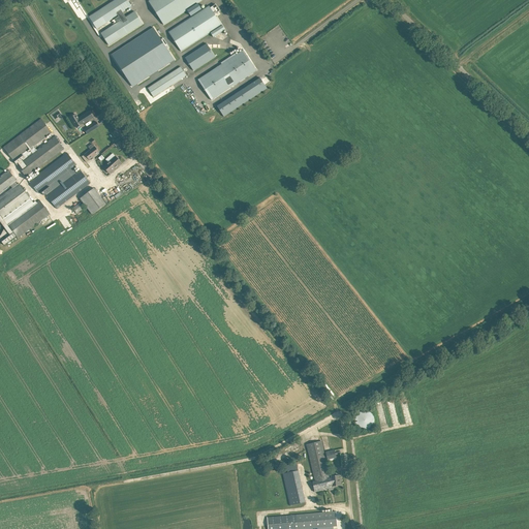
[(116,0),(89,18),(97,29),(118,16),(121,21),(101,33),(109,45),(143,24),(134,11),(126,18),(122,12),(131,6),(127,0),(116,0)]
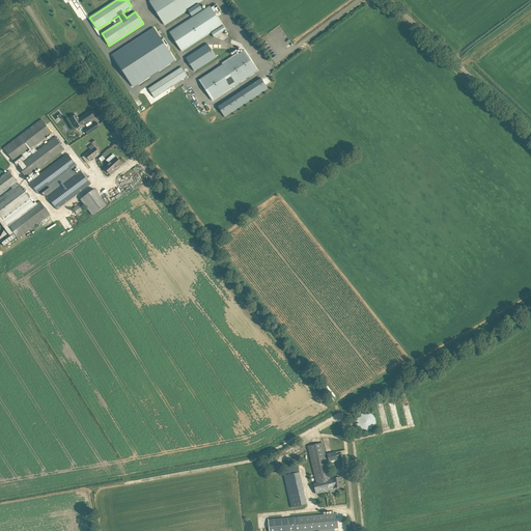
[(150,0),(148,1),(165,25),(188,10),(198,3),(202,1),(202,0),(150,0)]
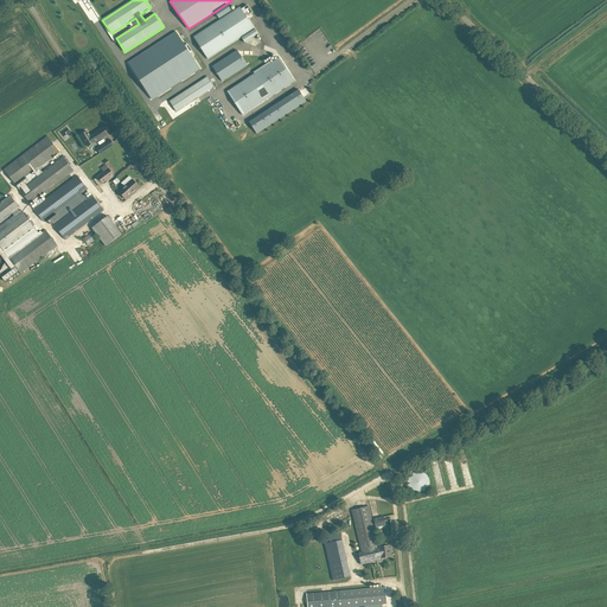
[(227,4),(215,12),(219,19),(231,11),(227,4)]
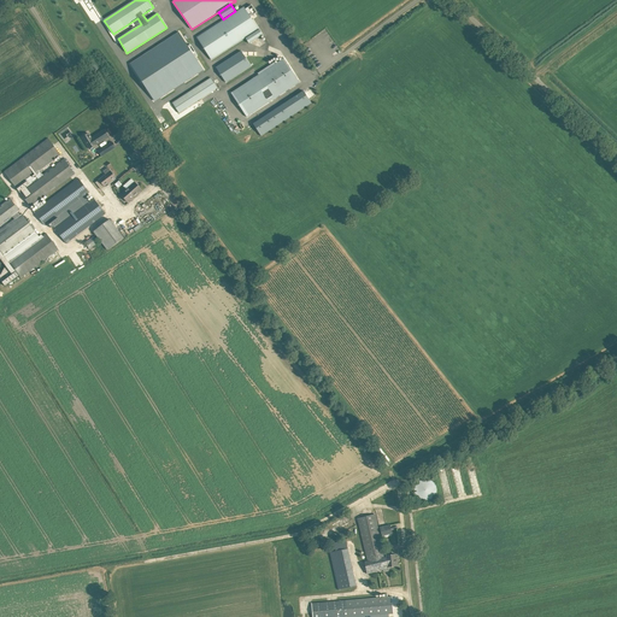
[(244,7),(197,37),(211,60),(258,29),(250,17),(253,15),(248,7),(246,10),(244,7)]
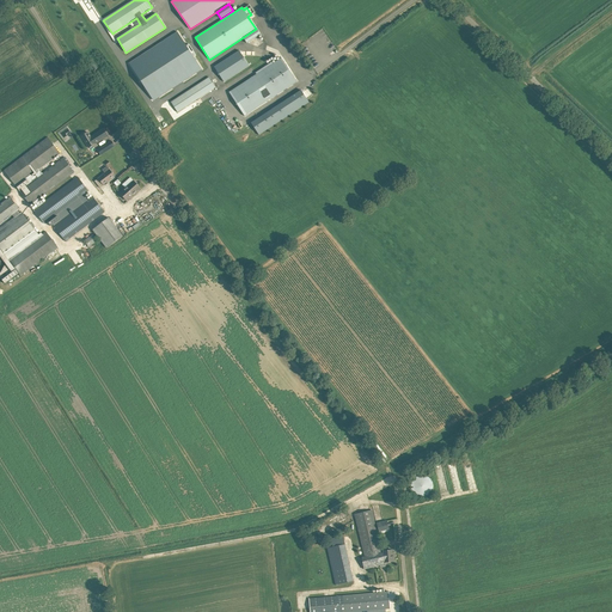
[(244,38),(246,43),(261,35),(257,29),(244,38)]
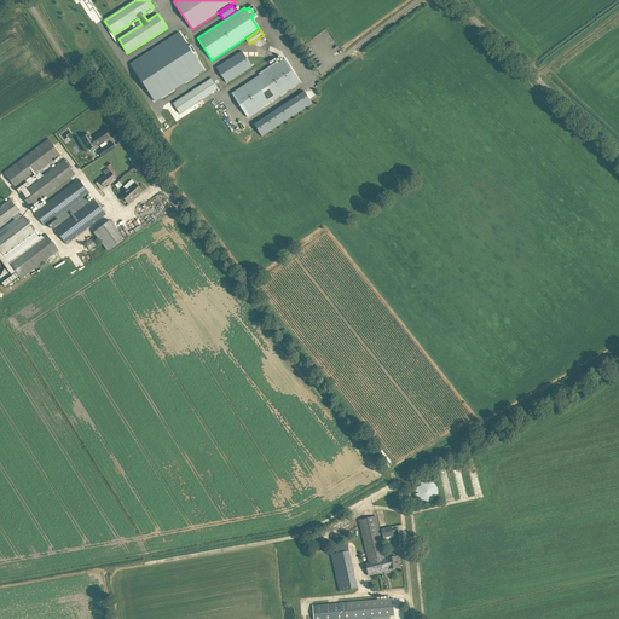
[(179,33),(131,64),(155,100),(158,98),(160,99),(175,88),(175,87),(183,82),(184,84),(200,73),(200,71),(203,69),(195,57),(197,55),(191,45),(189,46),(179,33)]
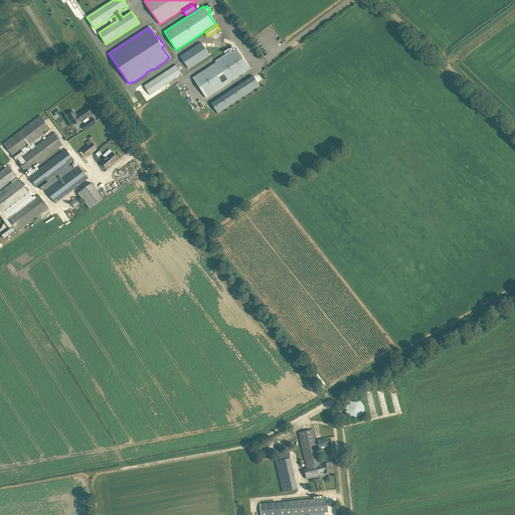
[(201,42),(180,56),(189,69),(209,55),(201,42)]
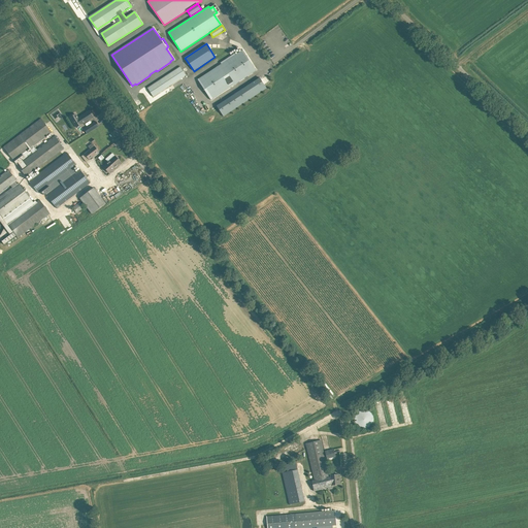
[(222,64),(198,79),(211,100),(256,70),(242,51),(235,55),(234,54),(221,63),(222,64)]
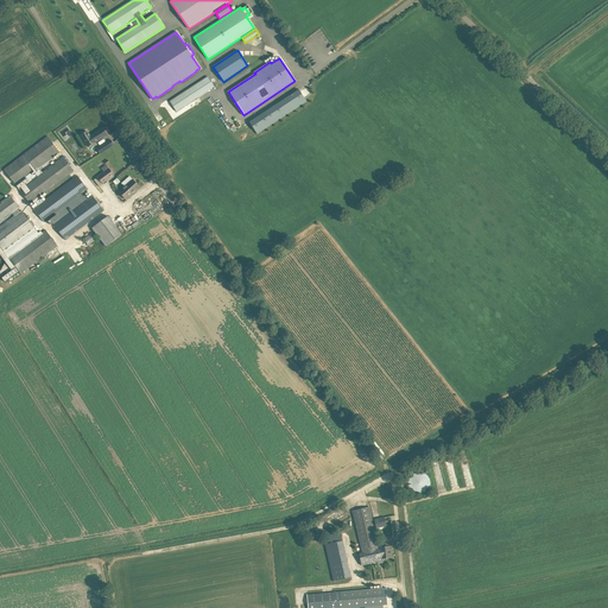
[(208,76),(170,102),(176,112),(215,87),(213,83),(216,81),(214,77),(210,80),(208,76)]
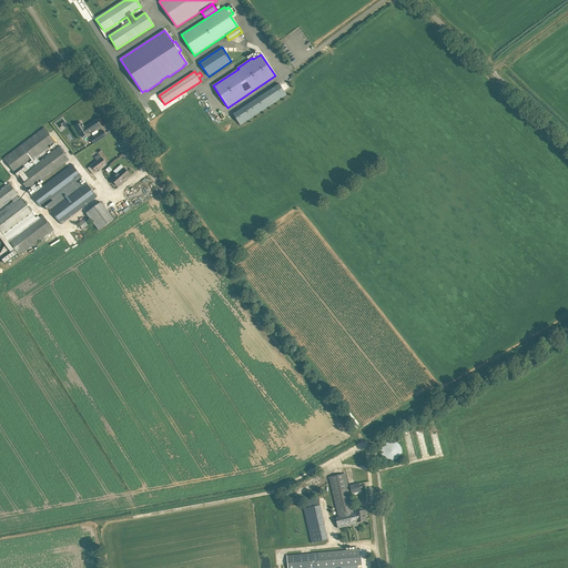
[(280,84),(233,114),(241,127),(287,95),(280,84)]
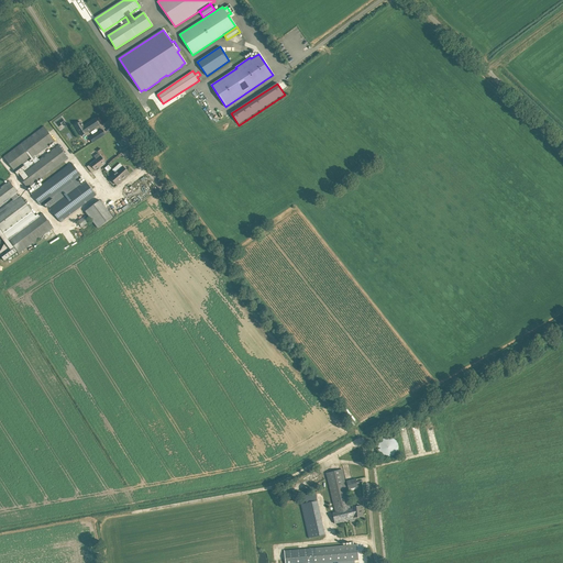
[(75,125),(81,136),(99,125),(96,119),(84,127),(80,122),(79,123),(78,122),(76,123),(76,124),(75,125)]
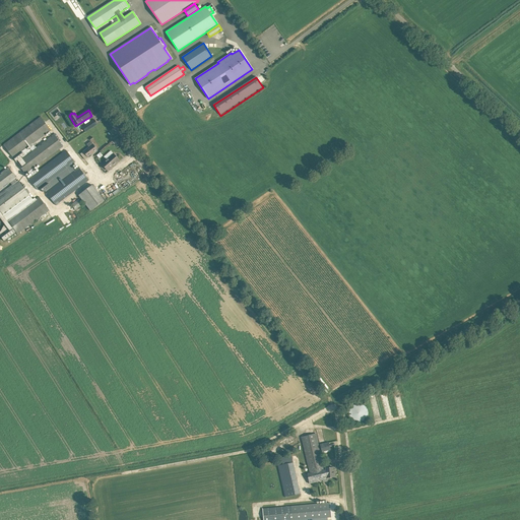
[(4,145),(14,158),(29,147),(33,151),(17,163),(25,175),(29,172),(33,176),(29,179),(38,190),(75,163),(66,150),(37,173),(34,169),(63,146),(54,134),(37,147),(34,143),(51,130),(41,117),(4,145)]
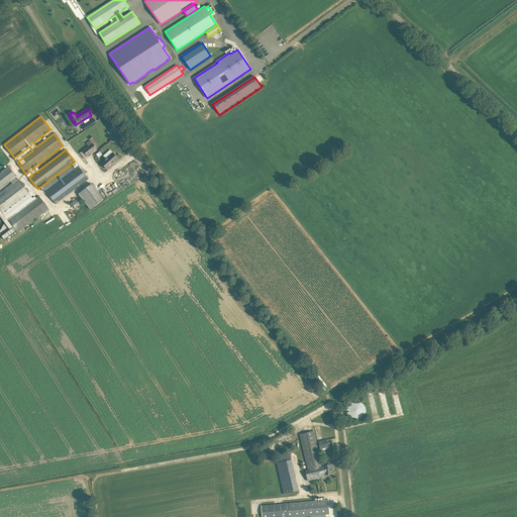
[(83,127),(85,131),(97,123),(94,119),(90,122),(83,127)]
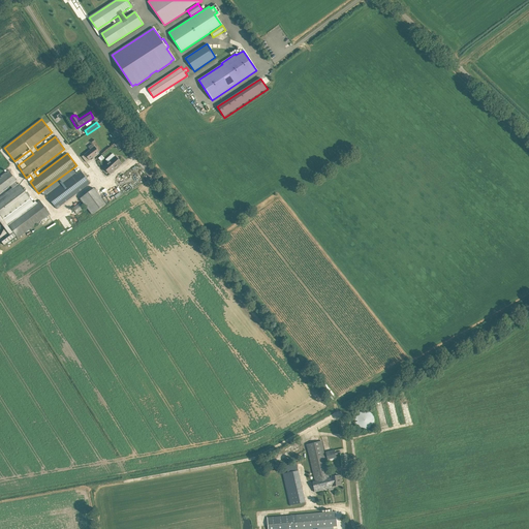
[(99,152),(95,147),(93,144),(89,147),(91,150),(85,154),(89,160),(99,152)]
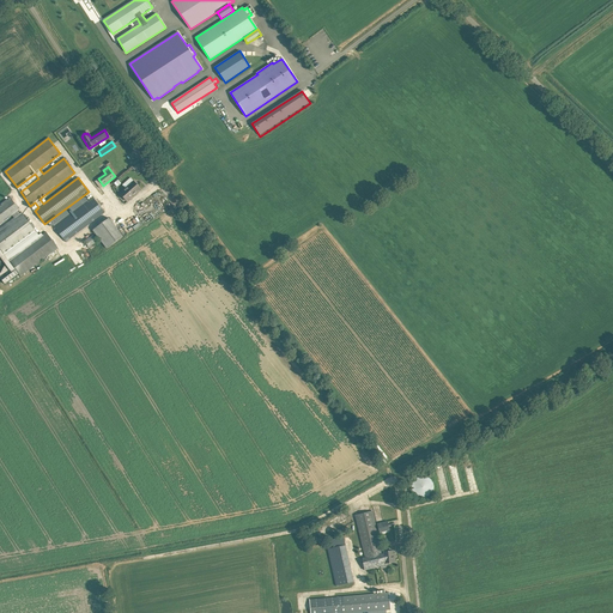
[(126,189),(120,194),(127,201),(137,193),(140,189),(134,181),(134,182),(131,177),(129,178),(122,184),(126,189)]
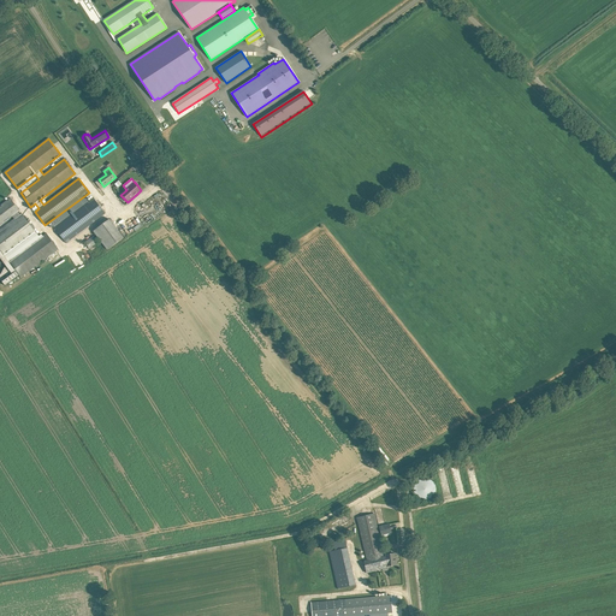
[(83,196),(47,224),(51,229),(53,226),(54,227),(66,243),(105,214),(94,197),(88,202),(86,199),(83,196)]
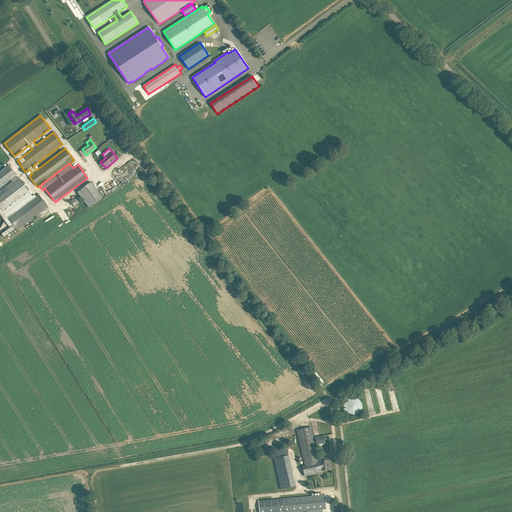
[(8,165),(0,170),(0,188),(11,180),(12,182),(0,191),(0,219),(3,218),(5,220),(33,198),(18,177),(17,178),(15,176),(16,175),(8,165)]
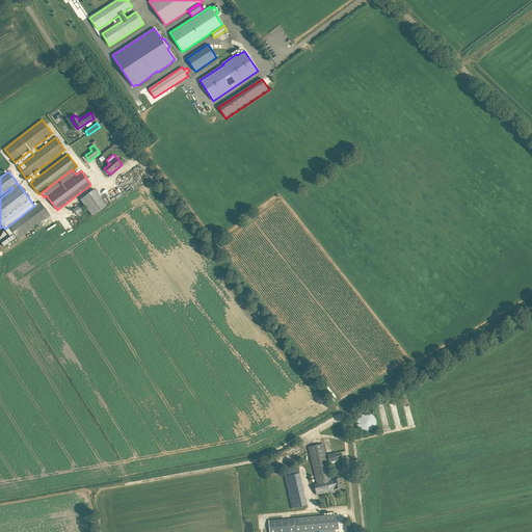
[(80,200),(92,216),(107,206),(106,205),(102,200),(95,189),(90,192),(80,200)]
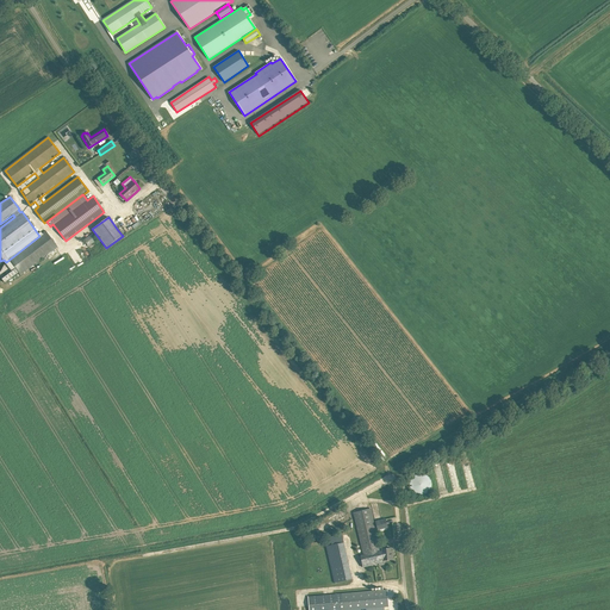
[(0,272),(0,275),(5,282),(19,273),(20,275),(57,247),(47,231),(6,262),(0,272)]
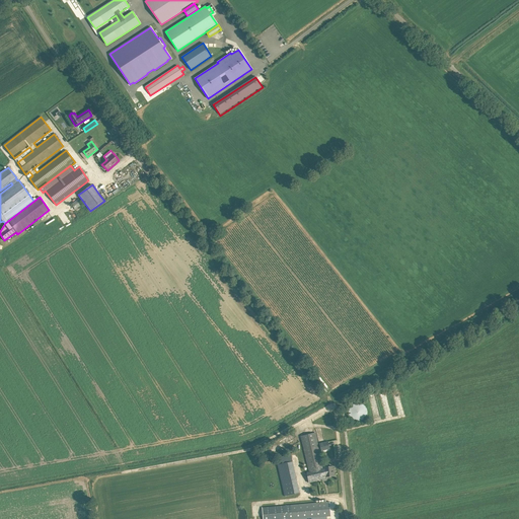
[(82,205),(79,200),(72,204),(75,209),(82,205)]
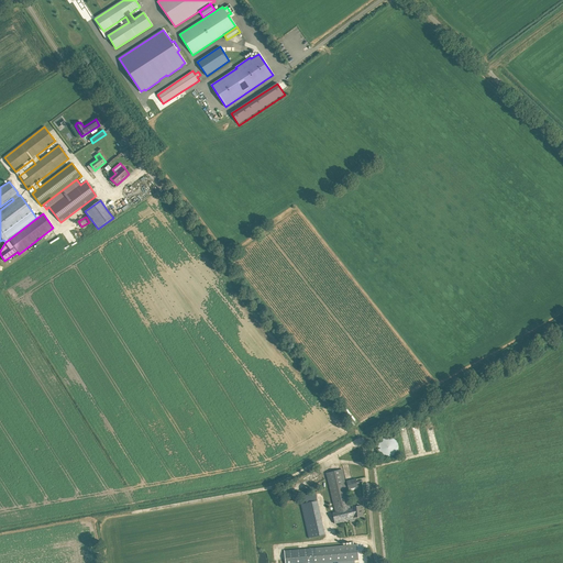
[(389,437),(388,437),(387,437),(386,438),(385,438),(384,438),(383,439),(382,439),(382,440),(381,441),(379,441),(379,442),(378,443),(378,444),(378,445),(378,446),(378,448),(378,449),(378,450),(378,451),(379,452),(379,453),(381,454),(382,455),(383,456),(384,456),(385,457),(386,457),(387,457),(388,457),(389,457),(390,457),(392,457),(393,456),(394,456),(395,455),(396,455),(396,454),(397,453),(397,452),(398,451),(398,450),(398,449),(398,448),(398,446),(398,445),(398,444),(398,443),(397,442),(396,441),(396,440),(395,439),(394,439),(393,438),(392,438),(390,438),(389,437)]
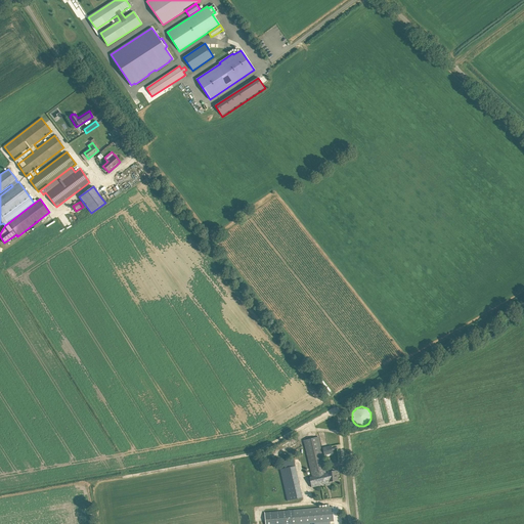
[(309,477),(311,487),(325,484),(325,485),(331,485),(330,481),(329,473),(326,473),(318,437),(304,440),(312,477),(309,477)]
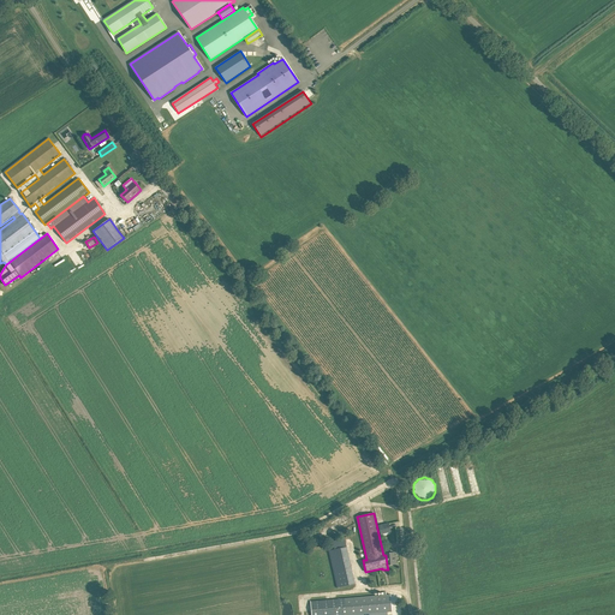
[(378,526),(381,533),(381,531),(389,529),(390,531),(389,524),(378,526)]
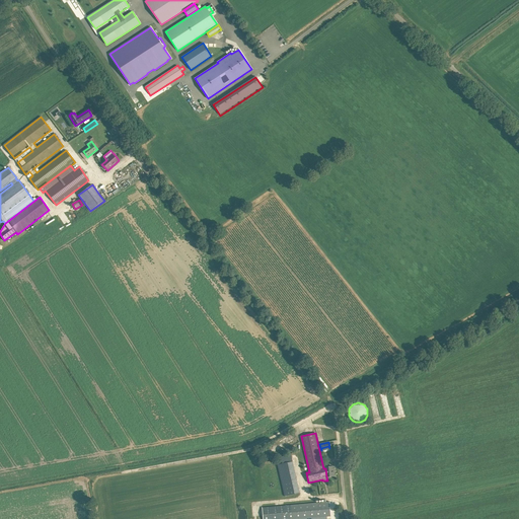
[(282,464),(277,465),(284,496),(299,493),(291,454),(281,456),(282,464)]
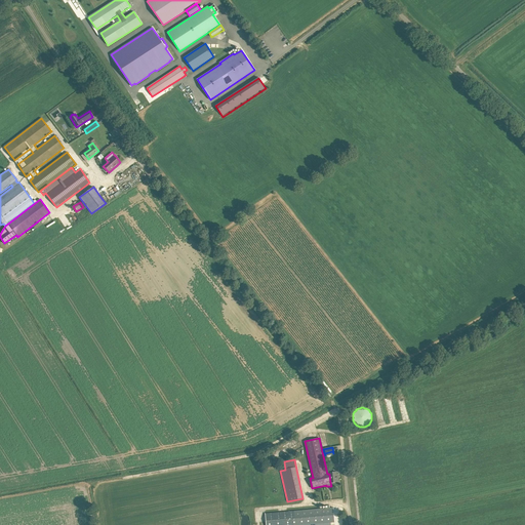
[(329,474),(330,482),(338,482),(338,475),(336,475),(336,472),(328,473),(329,474)]
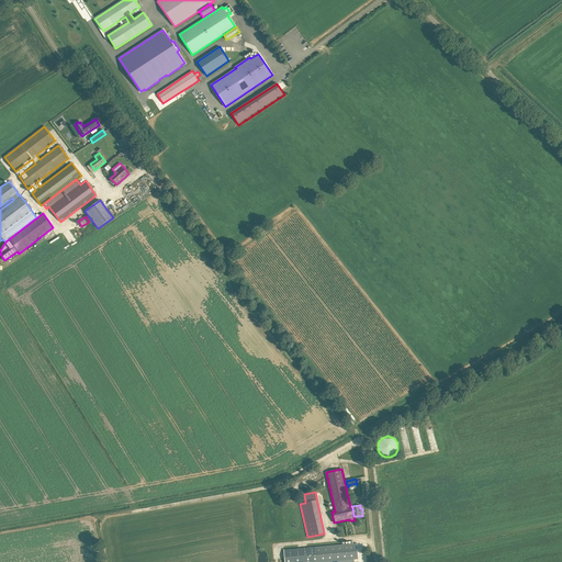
[(305,530),(301,531),(301,528),(296,529),(296,532),(296,538),(306,536),(305,530)]
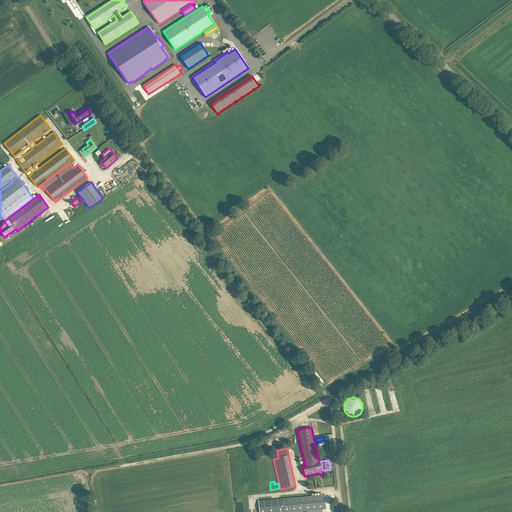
[(322,511),(322,510),(326,509),(325,495),(321,495),(321,493),(319,493),(319,495),(258,501),(259,511),(322,511)]
